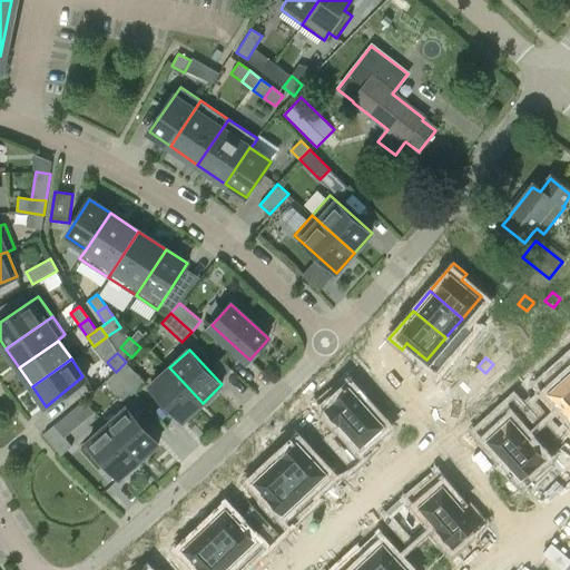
[(116,372),(135,392),(145,383),(126,362),(116,372)]
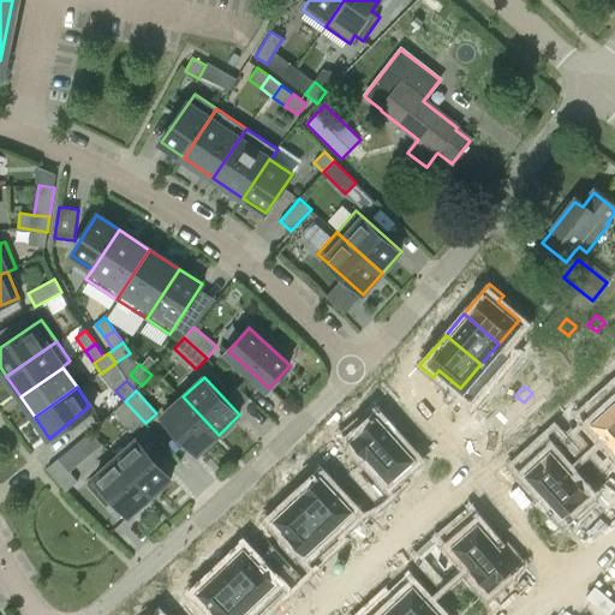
[(219,435),(183,396),(162,417),(197,454),(219,435)]
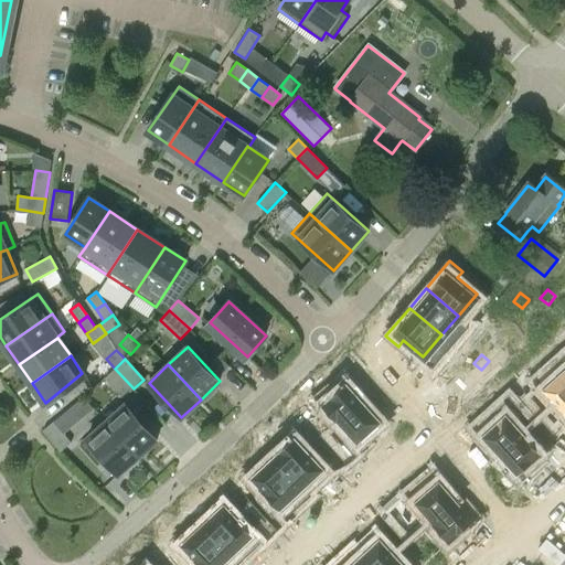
[(564,368),(543,386),(561,407),(555,413),(564,423),(564,368)]
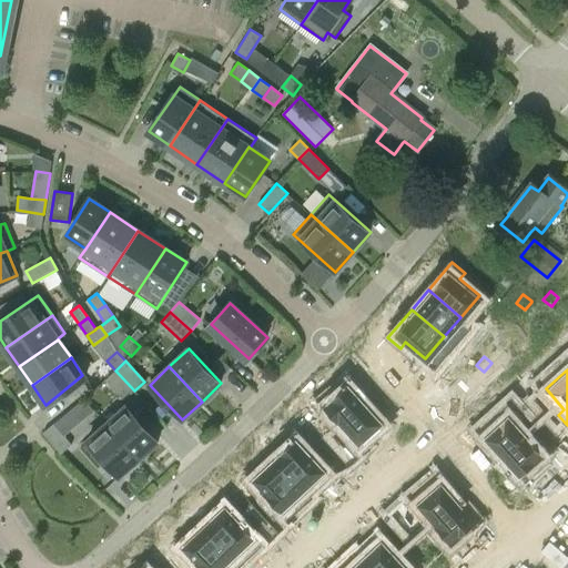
[(134,391),(115,371),(105,379),(124,399),(134,391)]
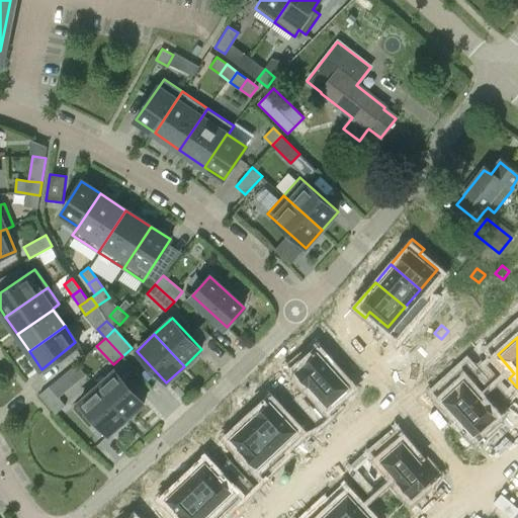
[(320,341),(295,365),(329,401),(348,381),(328,360),(333,355),(320,341)]
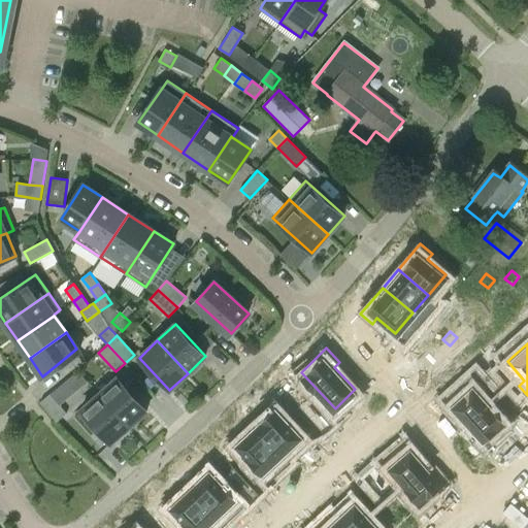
[(421,377),(414,370),(406,378),(414,386),(421,377)]
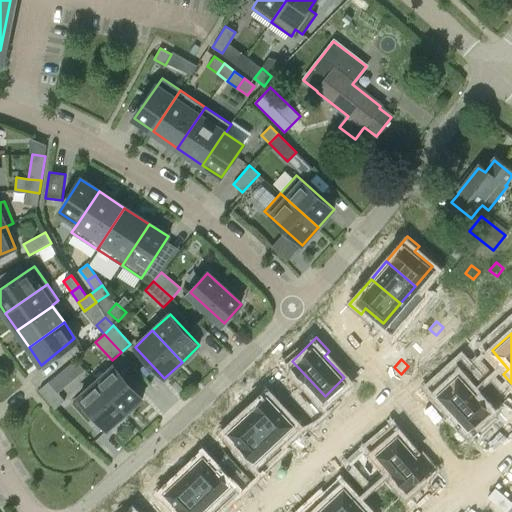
[(96,382),(125,414),(143,398),(114,366),(96,382)]
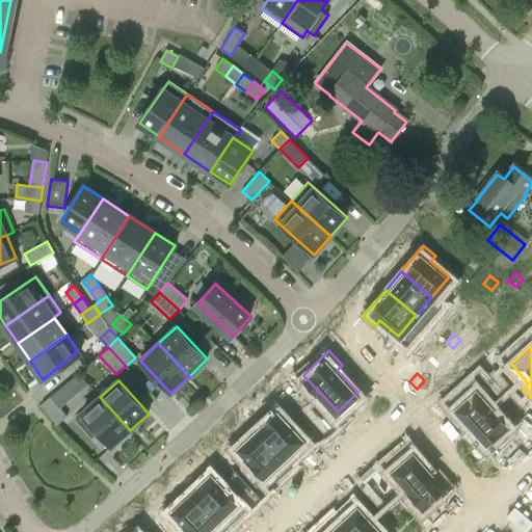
[(476,392),(454,410),(475,433),(470,437),(482,452),(509,428),(476,392)]
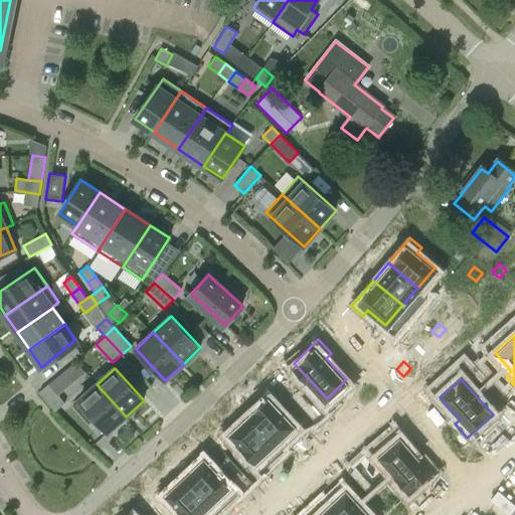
[(39,392),(55,411),(65,402),(49,383),(39,392)]
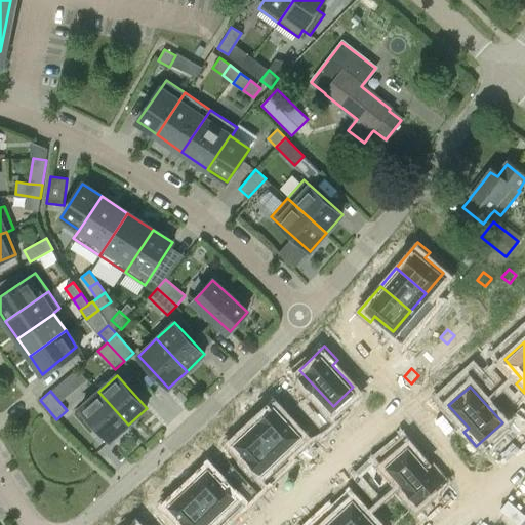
[(110,440),(128,425),(98,392),(75,413),(91,432),(97,426),(110,440)]
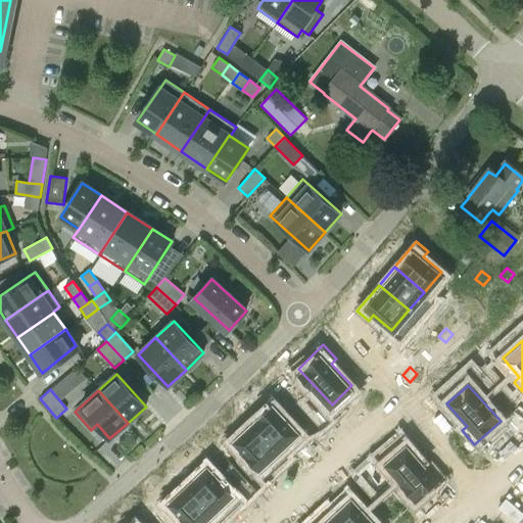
[(278,401),(253,424),(281,455),(300,436),(283,417),(288,413),(278,401)]
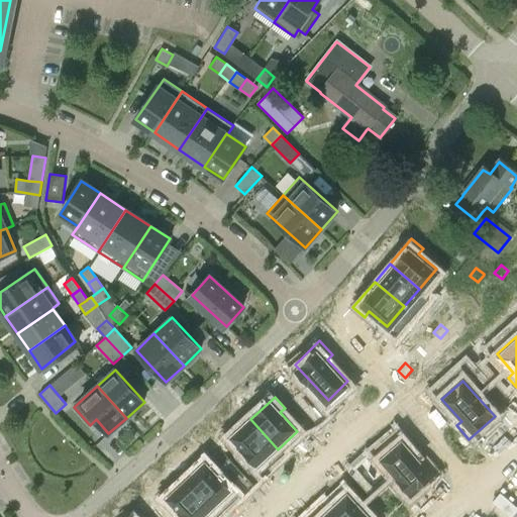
[(241,421),(227,433),(259,467),(278,449),(250,419),(244,424),(241,421)]
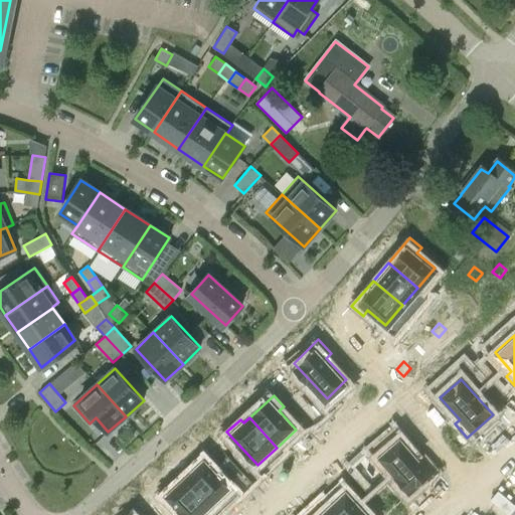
[(338,445),(332,438),(324,445),(330,452),(338,445)]
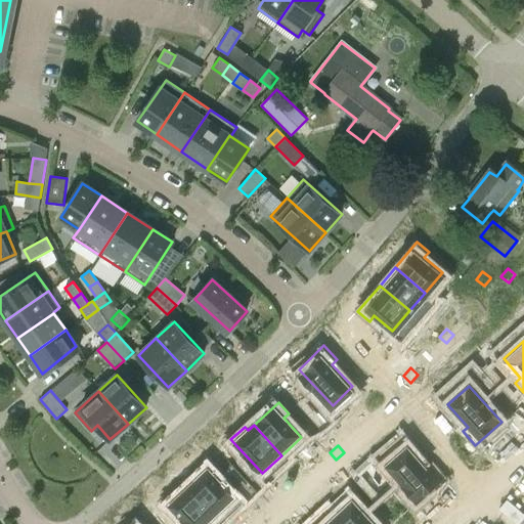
[(403,445),(383,464),(416,499),(441,476),(429,462),(424,467),(403,445)]
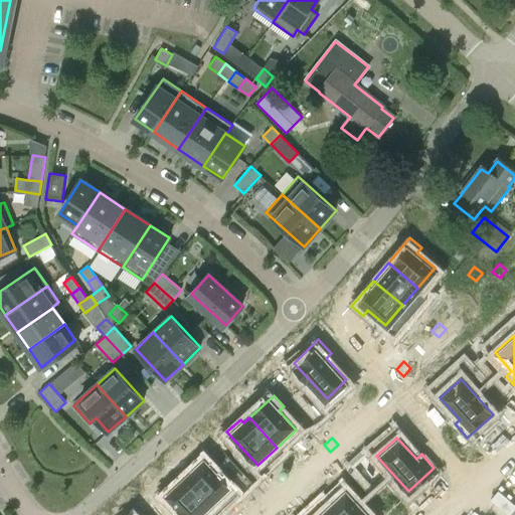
[(344,454),(337,447),(329,454),(336,461),(344,454)]
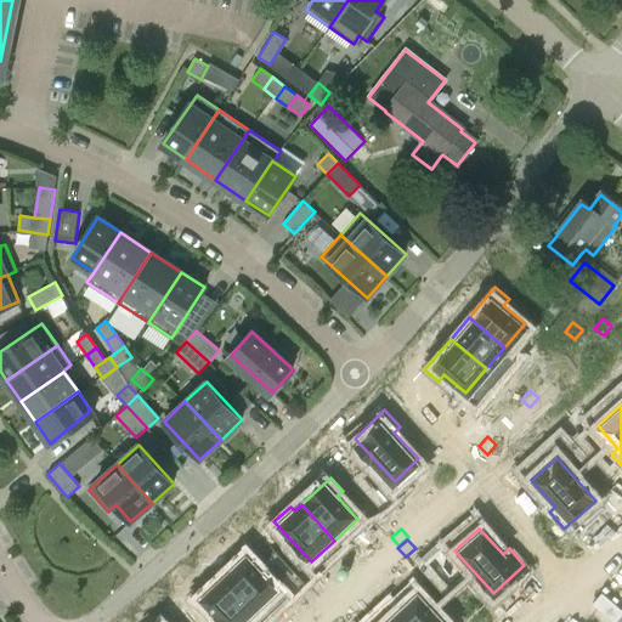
[(230,572),(224,578),(258,614),(281,592),(243,552),(226,567),(230,572)]
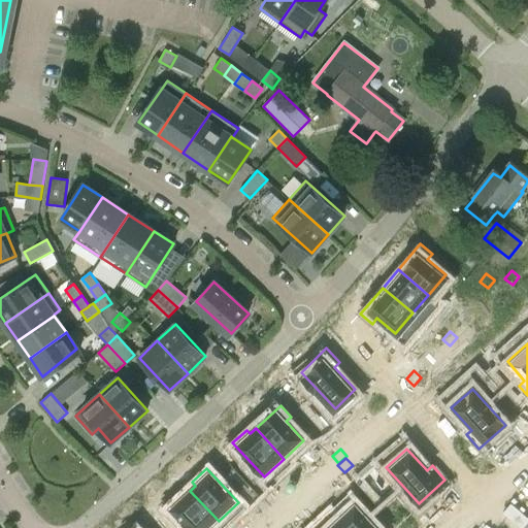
[(392,488),(384,479),(374,468),(364,477),(372,488),(382,497),(392,488)]
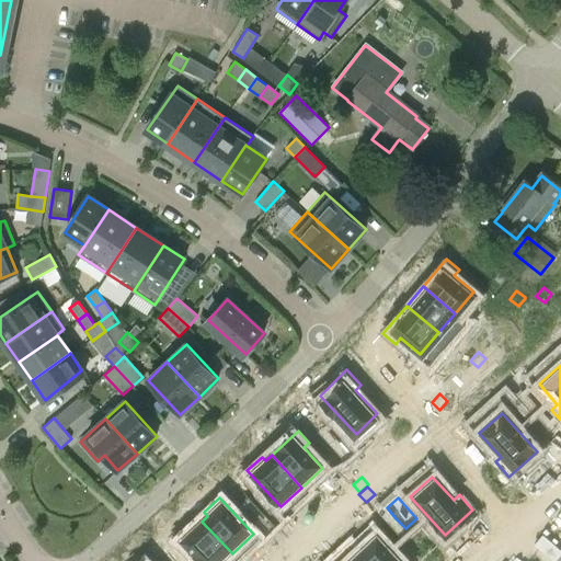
[(192,523),(178,537),(199,560),(224,560),(232,553),(202,522),(195,527),(192,523)]
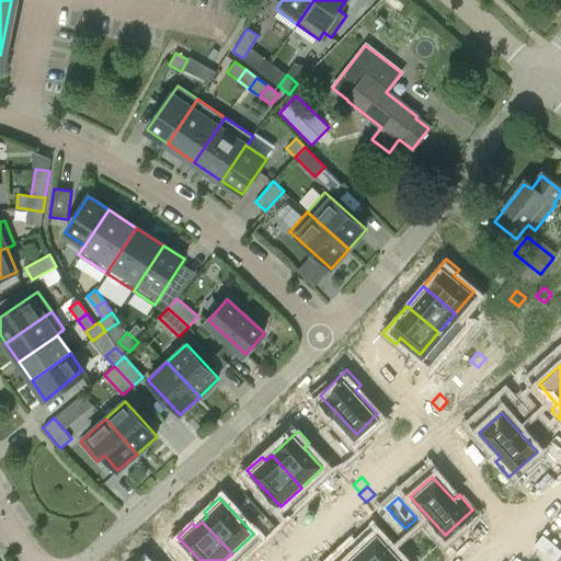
[(376,533),(355,552),(362,560),(410,560),(411,560),(400,548),(395,553),(376,533)]
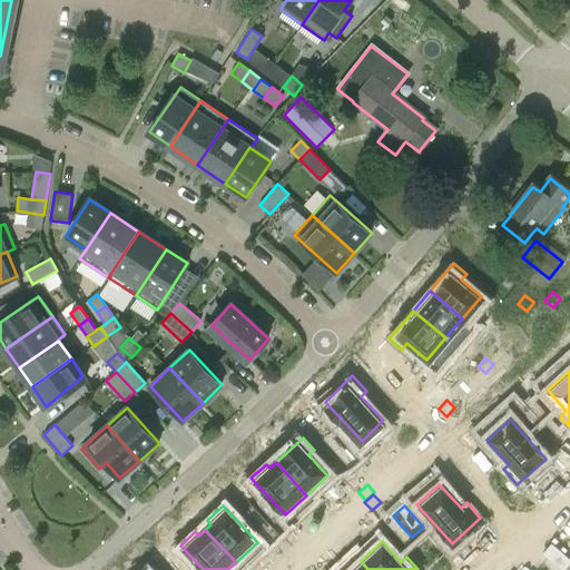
[(310,553),(302,544),(294,551),(302,560),(310,553)]
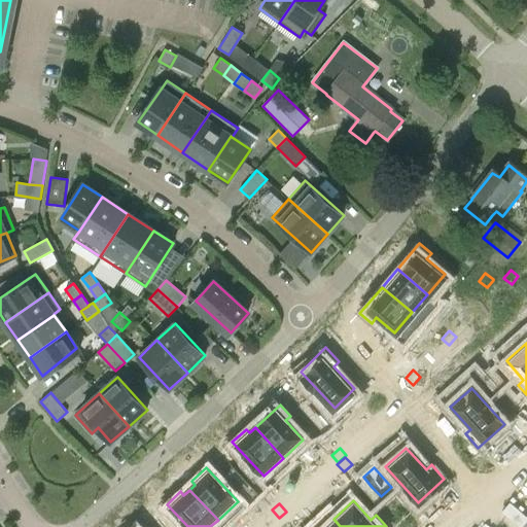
[(276,522),(280,526),(285,526),(290,523),(283,515),(276,522)]
